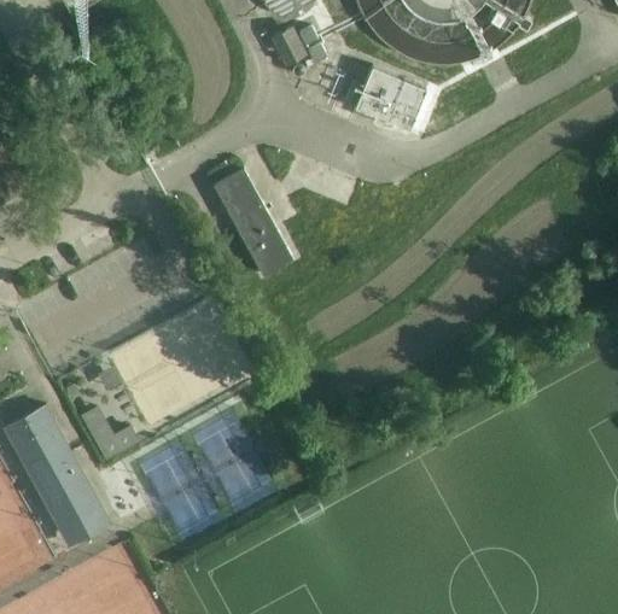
[(270,12),(279,17),(289,19),(298,18),(307,15),(313,7),(315,0),(262,0),(264,5),(270,12)]
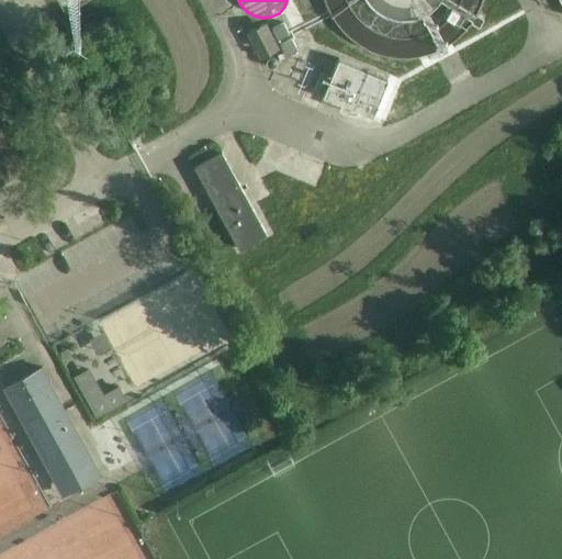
[(280,51),(267,24),(246,35),(259,60),(280,51)]
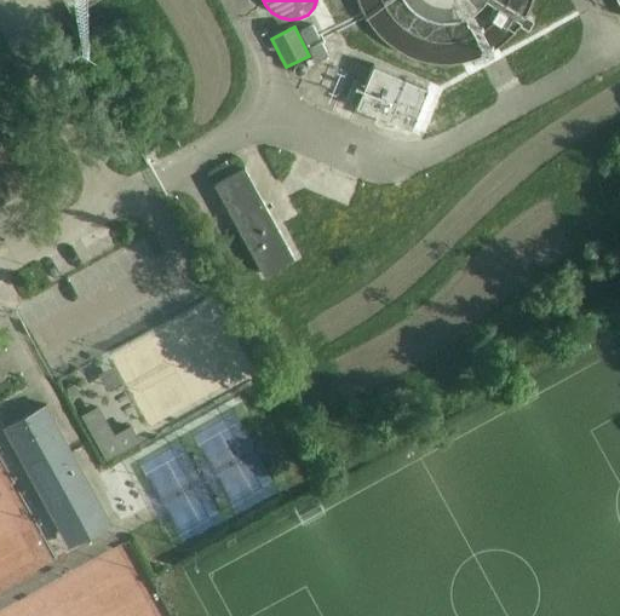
[(315,50),(310,52),(316,64),(328,58),(323,50),(321,46),(315,50)]
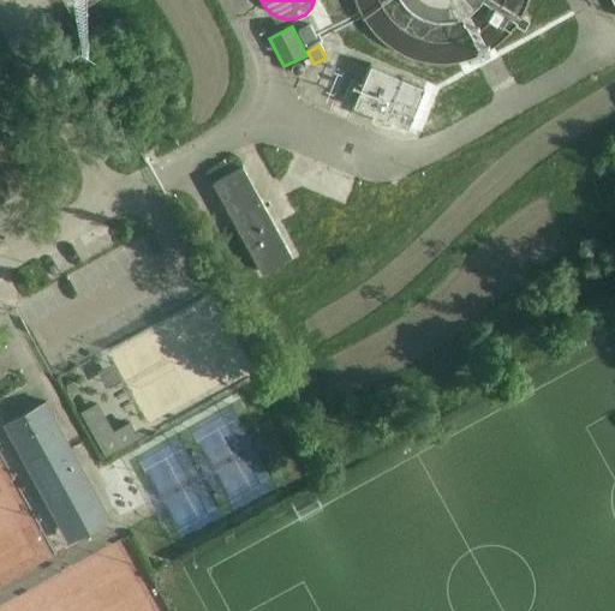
[(368,75),(353,108),(372,117),(371,121),(380,125),(381,124),(382,119),(383,120),(407,130),(423,91),(424,89),(383,72),(371,66),(370,67),(368,75)]
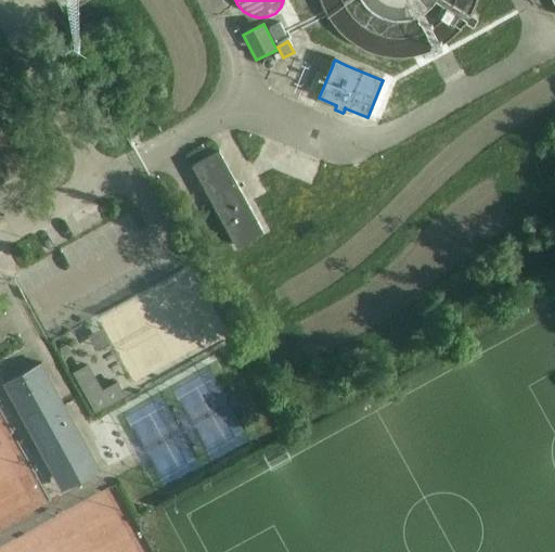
[(0,120),(0,183),(26,170),(0,120)]
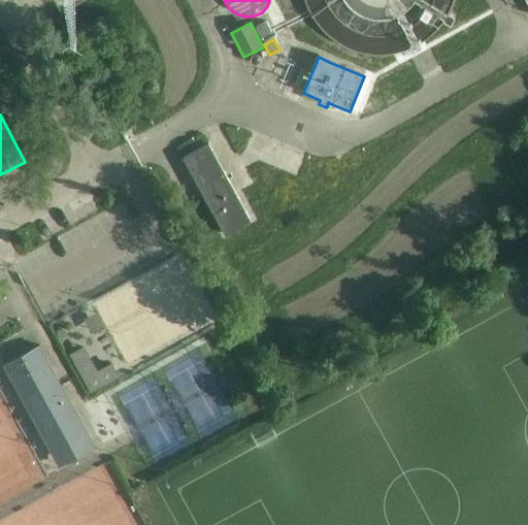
[(208,145),(183,160),(226,236),(251,222),(208,145)]
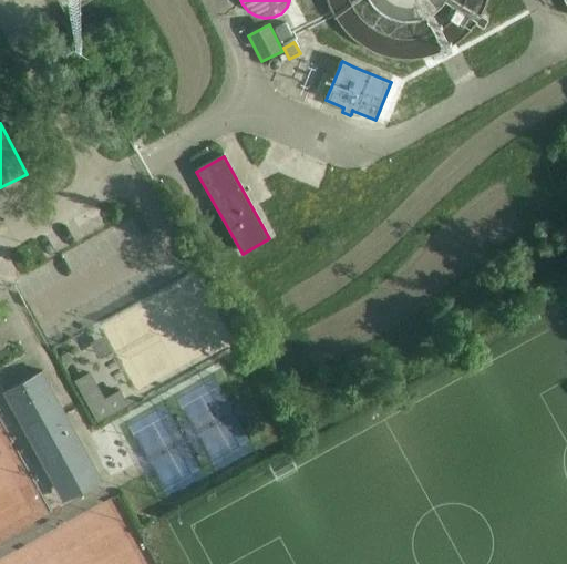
[(42,371),(1,393),(62,503),(102,481),(42,371)]
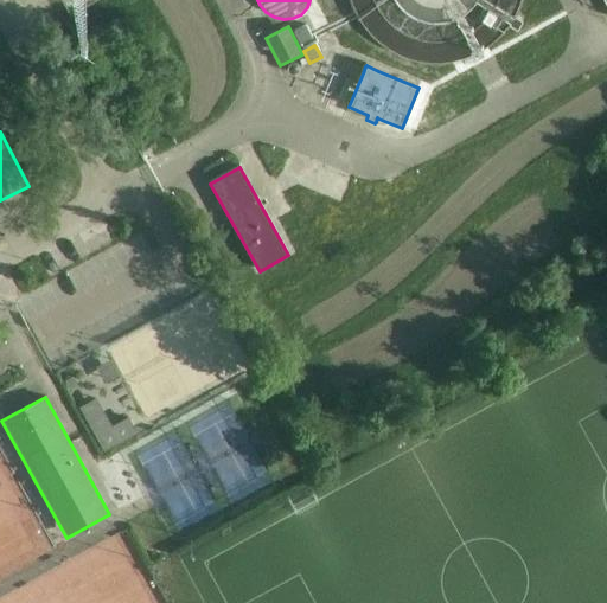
[(103,424),(91,431),(103,454),(116,447),(136,435),(128,418),(112,428),(108,422),(103,424)]
